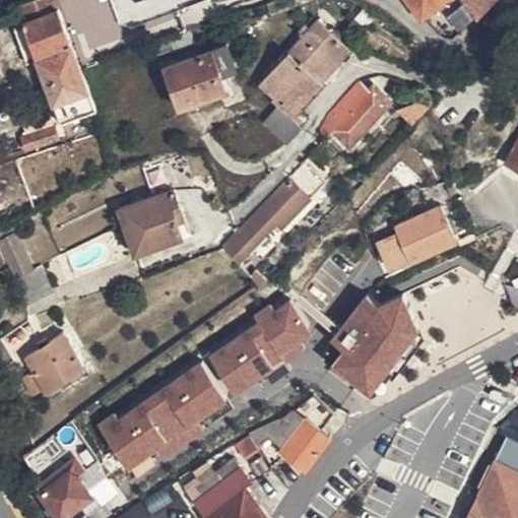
[(38,0),(35,0),(16,6),(20,18),(43,10),(38,0)]
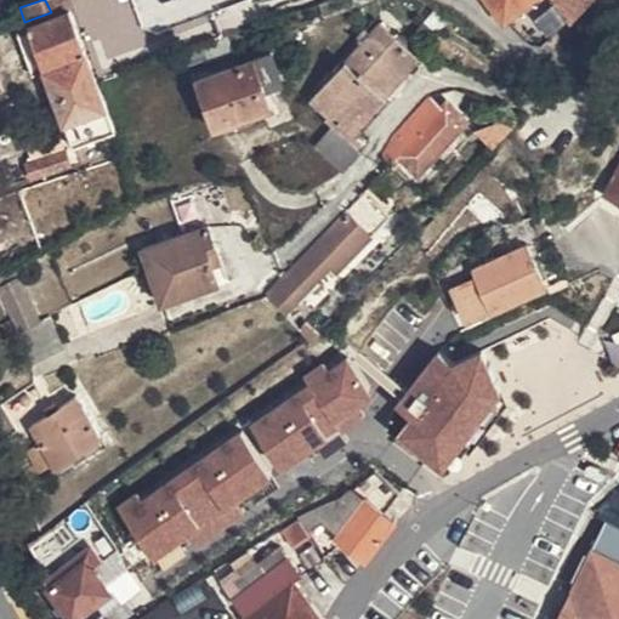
[(486,0),(501,21),(528,0),(486,0)]
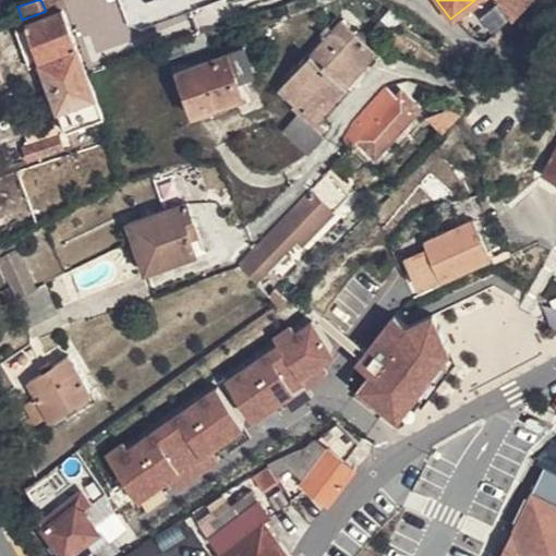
[(494,0),(511,21),(531,0),(494,0)]
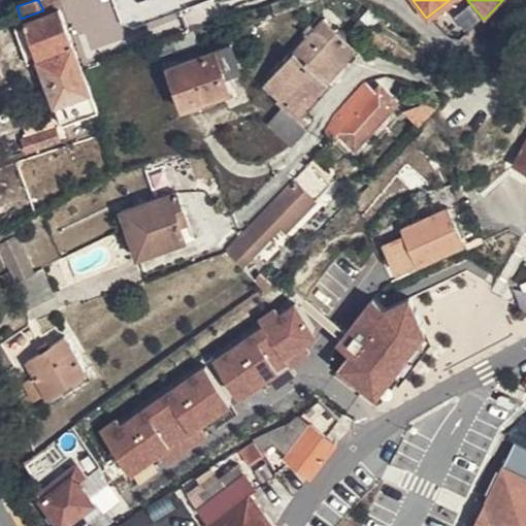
[(72,98),(89,93),(80,71),(57,10),(22,24),(53,105),(65,101),(66,107),(75,104),(72,98)]
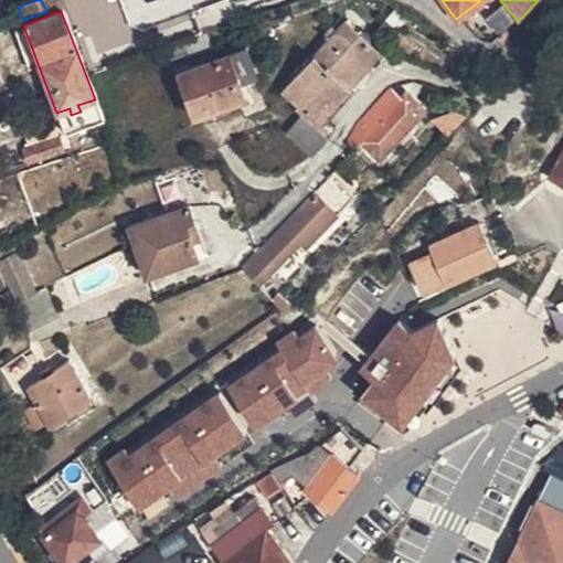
[(383,21),(374,33),(385,43),(395,32),(383,21)]
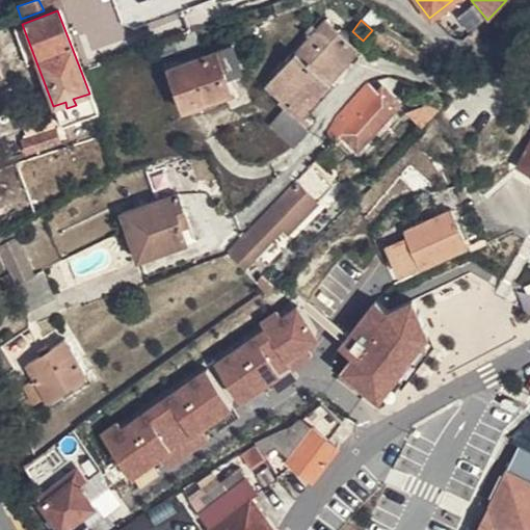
[(267,86),(281,99),(288,106),(299,115),(355,49),(323,21),(314,31),(309,27),(302,35),(308,40),(267,86)]
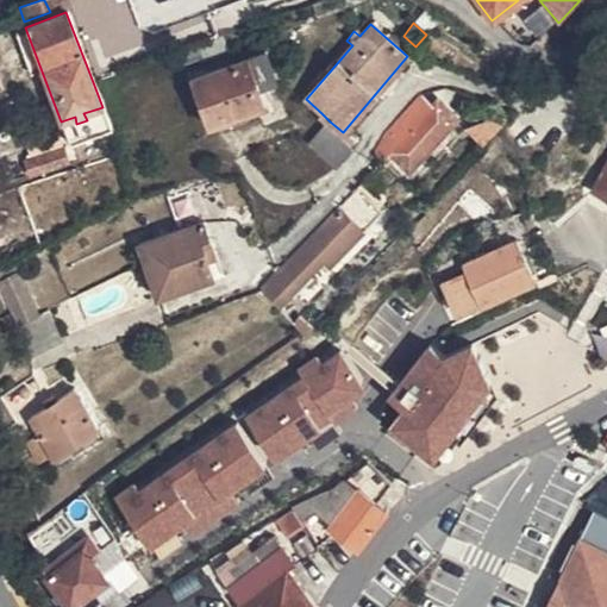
[(263,54),(191,80),(210,127),(264,107),(257,87),(275,82),(263,54)]
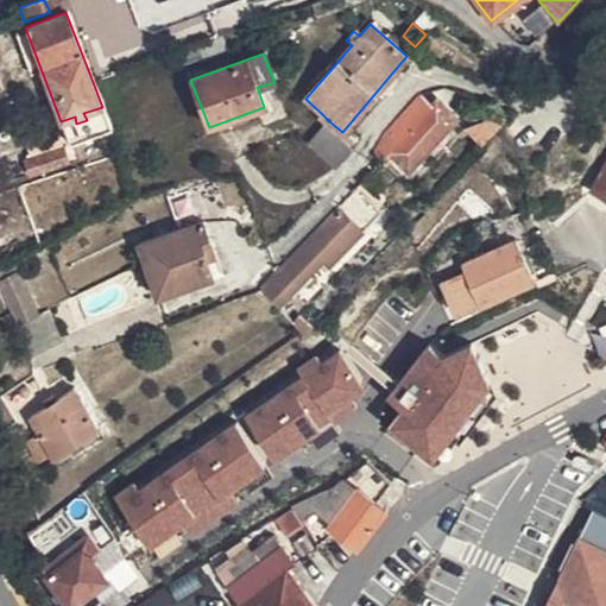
[(428,112),(416,100),(383,136),(370,159),(377,165),(380,168),(389,158),(406,174),(453,122),(435,105),(428,112)]
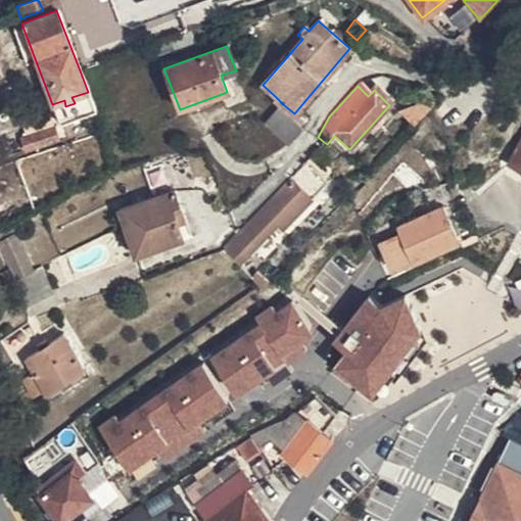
[(59,126),(95,111),(88,92),(72,97),(75,103),(65,106),(64,100),(52,104),(59,126)]
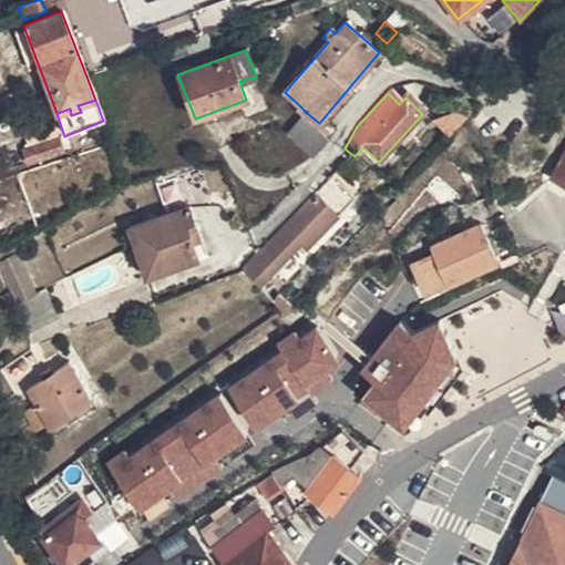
[(307,113),(299,105),(295,110),(302,117),(307,113)]
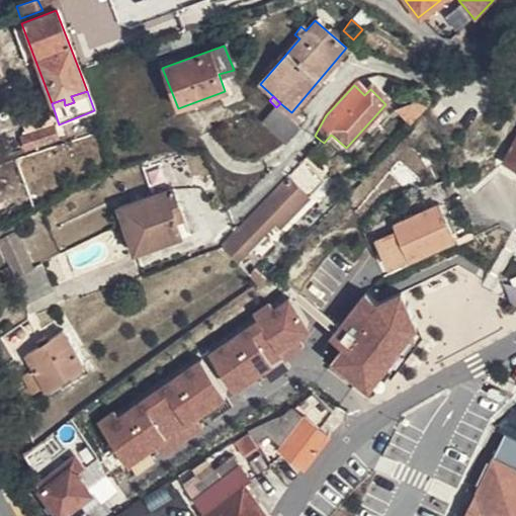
[(409,127),(423,112),(426,108),(419,101),(395,110),(409,127)]
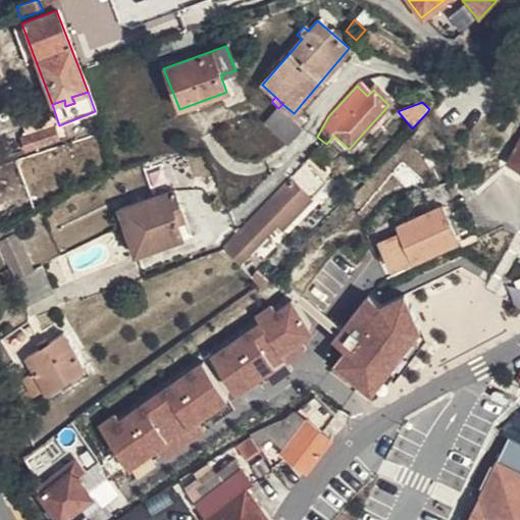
[(278,109),(265,123),(287,143),(300,127),(278,109)]
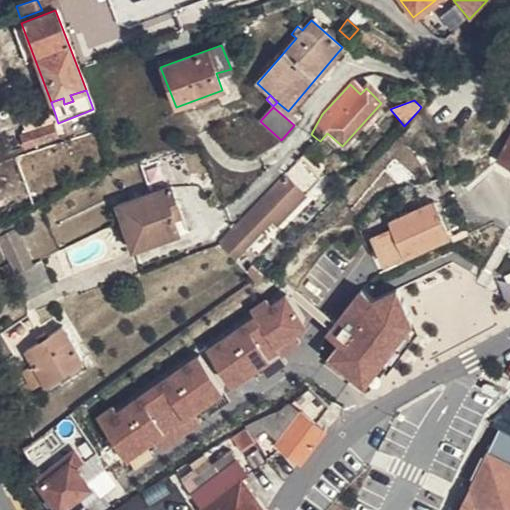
[(55,137),(52,125),(20,135),(24,147),(55,137)]
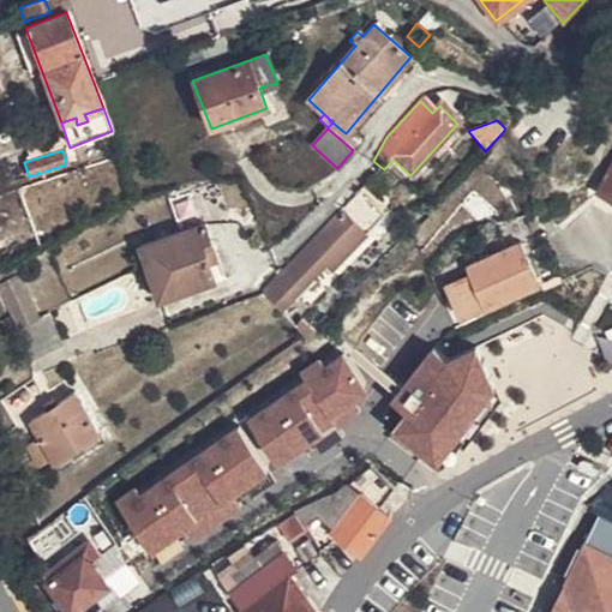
[(611,168),(598,195),(611,202),(611,168)]
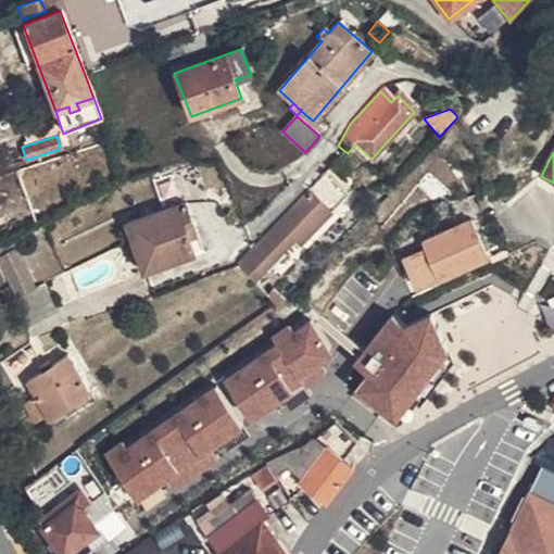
[(170,175),(180,203),(185,203),(205,203),(203,188),(197,166),(170,175)]
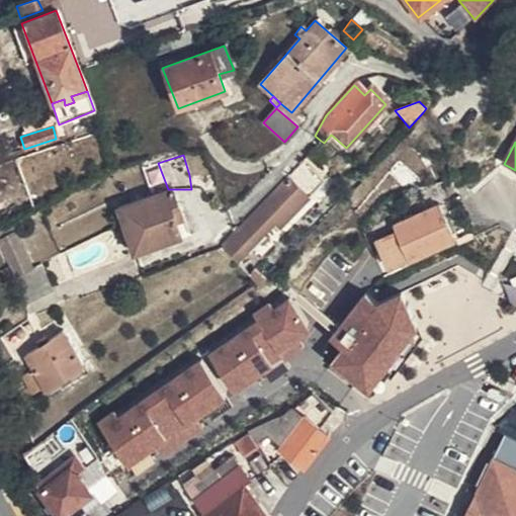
[(234,231),(221,245),(236,261),(244,252),(273,223),(278,228),(321,182),(301,161),(234,231)]
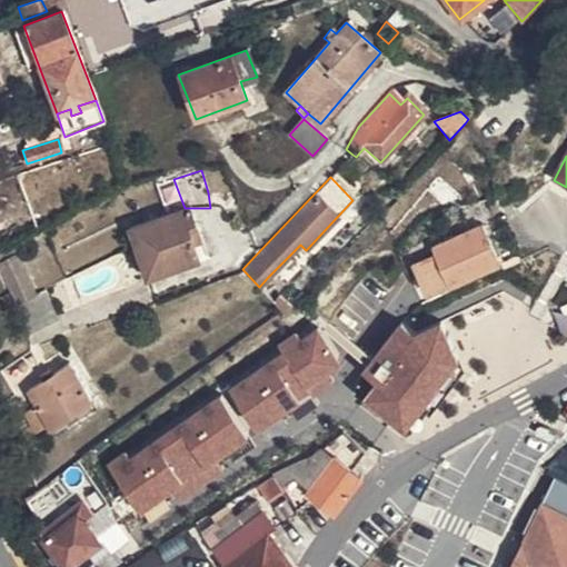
[(217,192),(208,192),(210,208),(219,208),(217,192)]
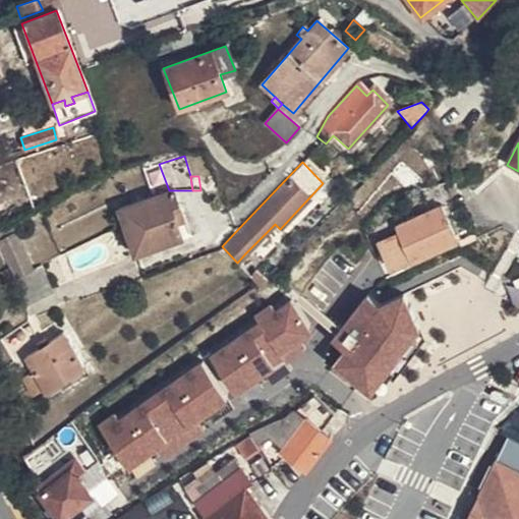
[(453,177),(448,179),(454,192),(458,190),(453,177)]
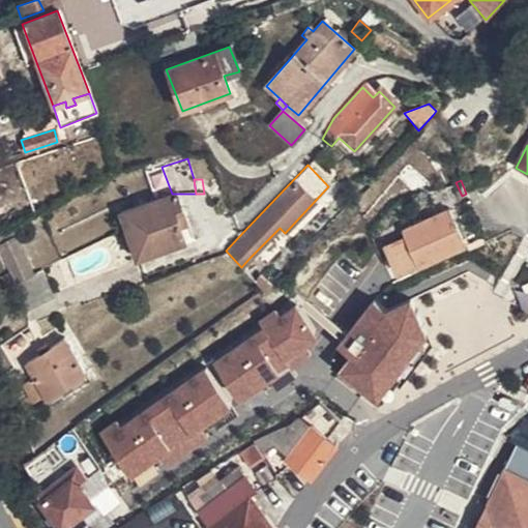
[(119,214),(138,259),(186,240),(180,226),(176,215),(184,212),(176,194),(172,194),(119,214)]
